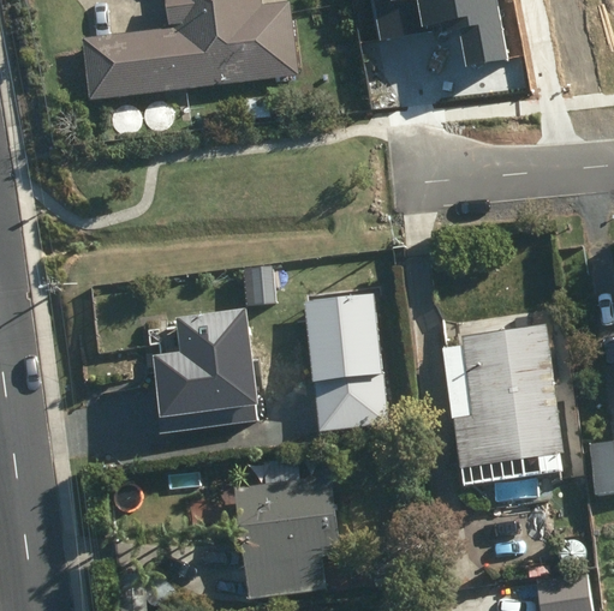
[(162,0),(167,28),(82,37),(89,99),(298,73),(288,0),(261,3),(261,0),(162,0)]
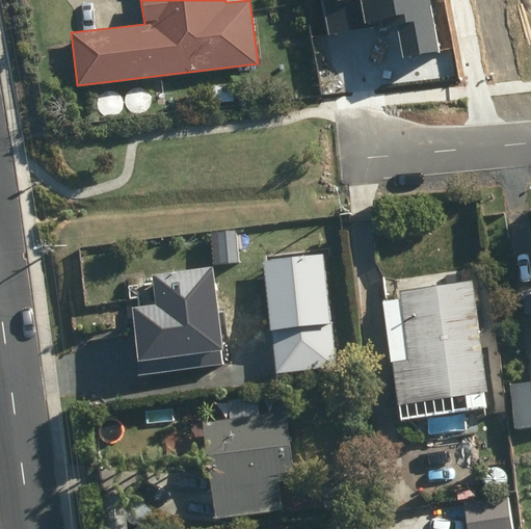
[(325,0),(330,30),(382,22),(383,28),(399,25),(404,54),(440,49),(431,0),(325,0)]
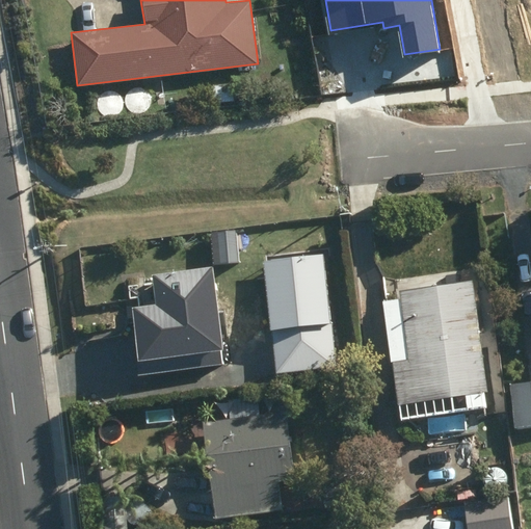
[(236,228),(211,229),(212,260),(237,259),(236,228)]
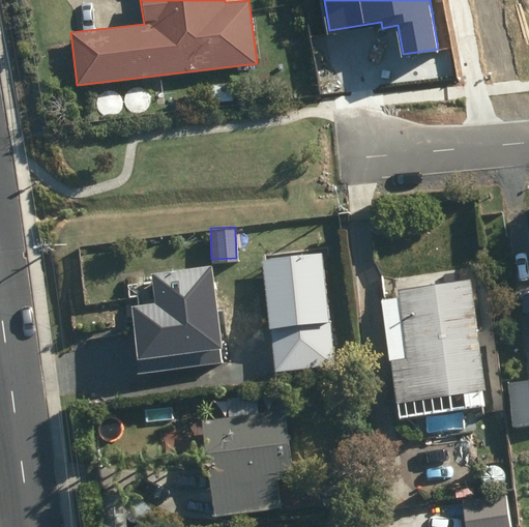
[(89,245),(79,255),(86,262),(96,253),(89,245)]
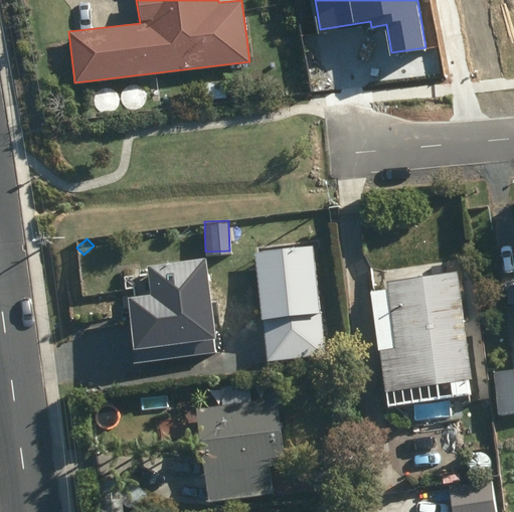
[(469,240),(453,242),(454,254),(471,253),(469,240)]
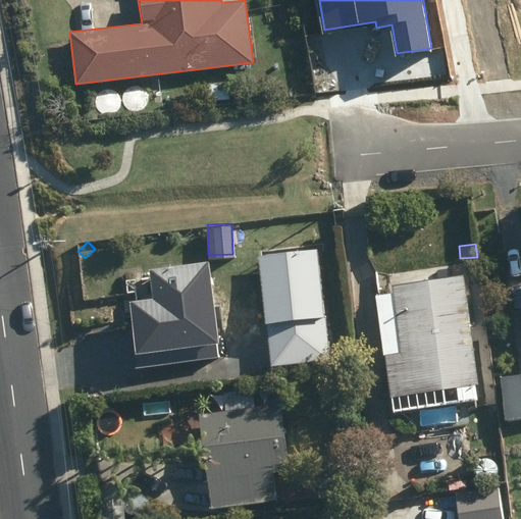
[(127,303),(133,347),(126,348),(131,384),(199,377),(195,347),(216,345),(207,262),(147,269),(151,300),(127,303)]
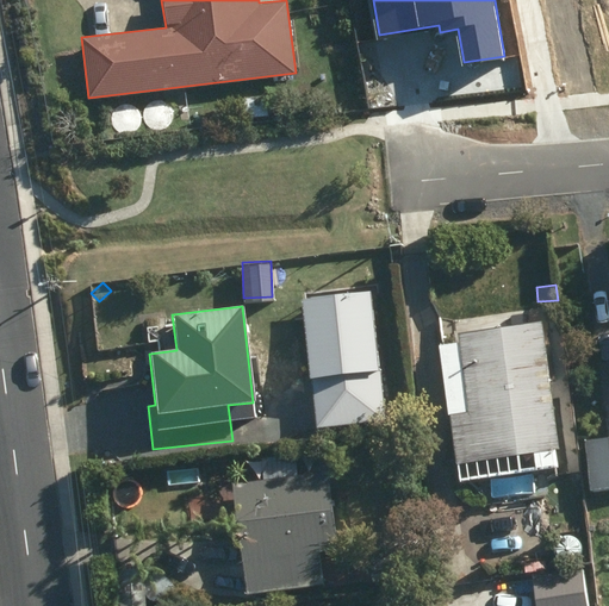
[(539,322),(455,332),(465,412),(448,414),(454,463),(555,450),(539,322)]
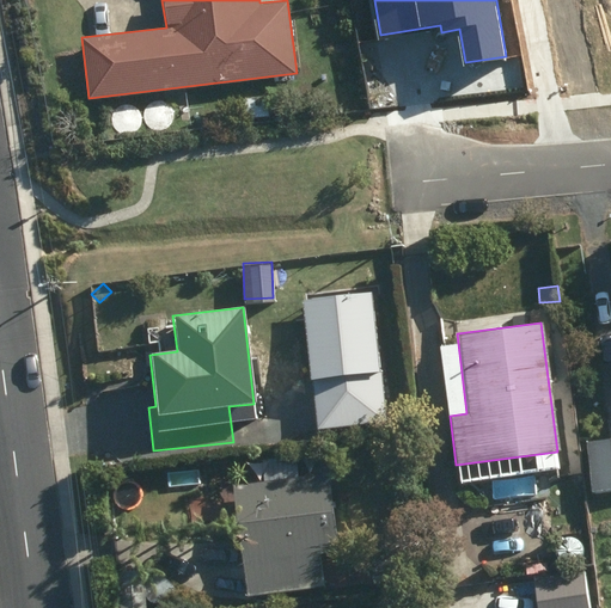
[(610,438),(586,442),(591,492),(610,490),(610,438)]
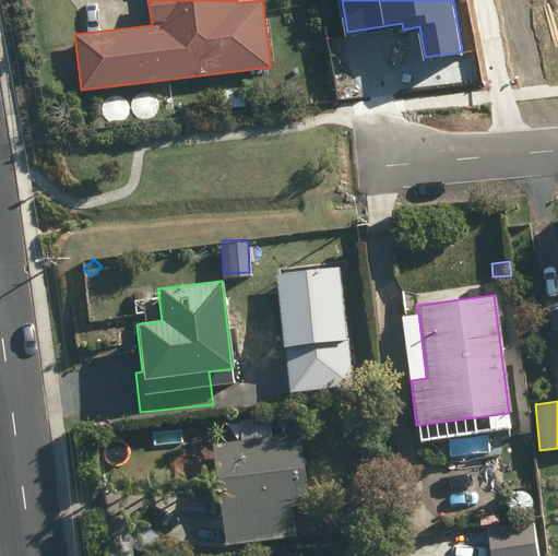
[(301,437),(218,447),(230,544),(296,536),(292,506),(310,504),(301,437)]
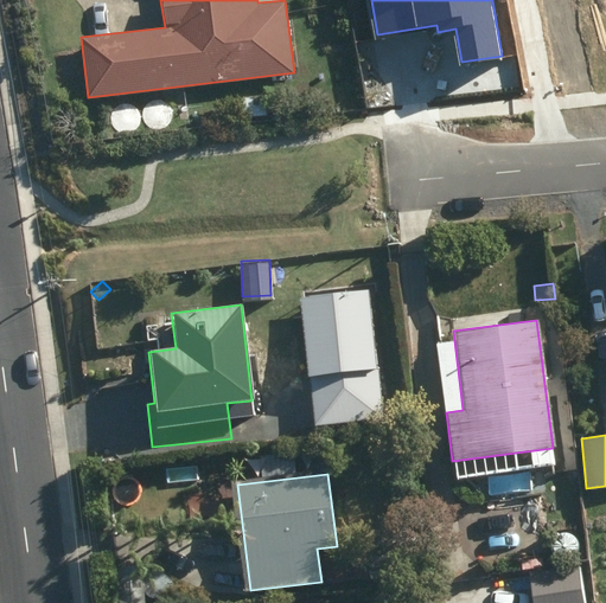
[(556,493),(542,494),(544,514),(559,513),(556,493)]
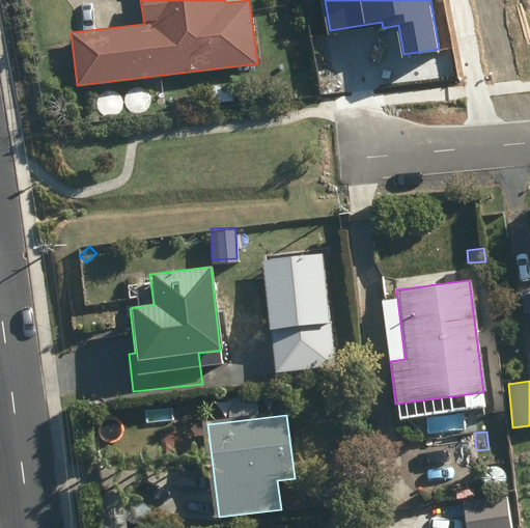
[(465,500),(469,527),(512,527),(507,493),(465,500)]
